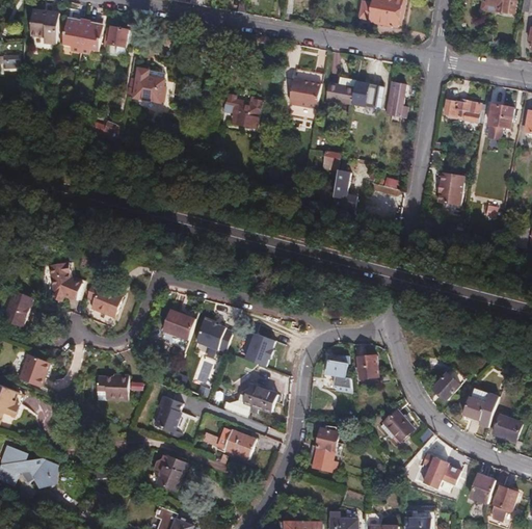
[(373,16),(372,19),(372,22),(399,26),(399,24),(402,25),(404,15),(401,15),(403,0),(374,0),(374,1),(366,0),(364,15),(373,16)]
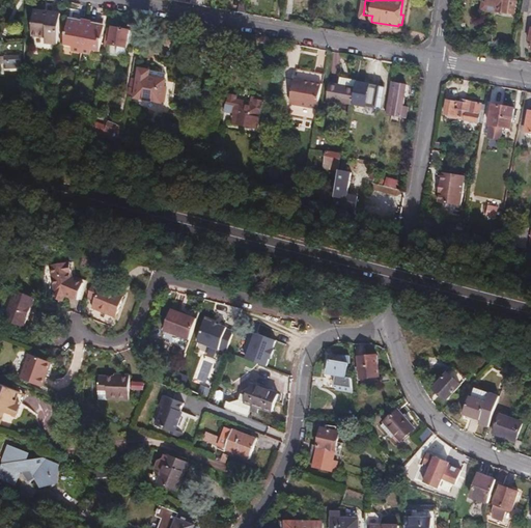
[(486,0),(486,4),(496,5),(499,6),(498,10),(507,12),(507,11),(510,12),(512,0),(486,0)]
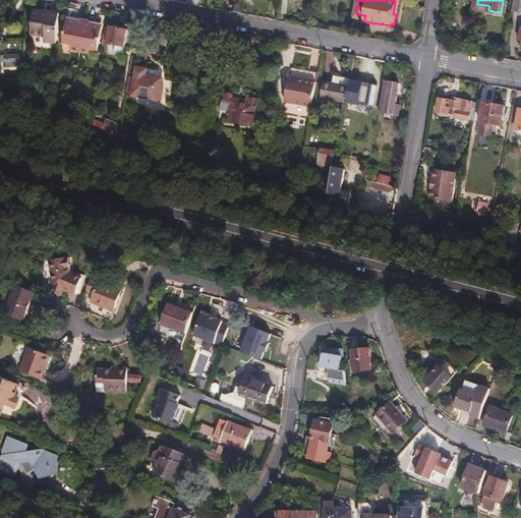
[(520,11),(520,10),(520,0),(511,0),(510,9),(520,11)]
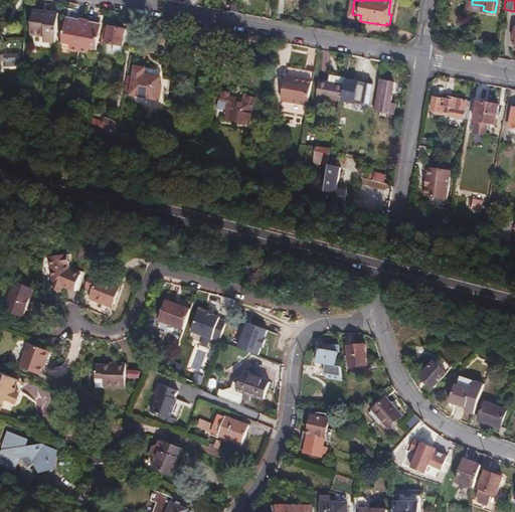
[(41,40),(52,42),(56,11),(31,9),(28,33),(41,34),(41,40)]
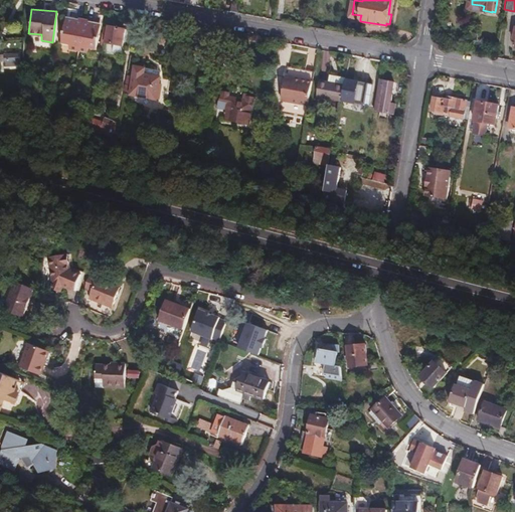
[(132,30),(135,16),(123,14),(121,28),(129,29),(132,30)]
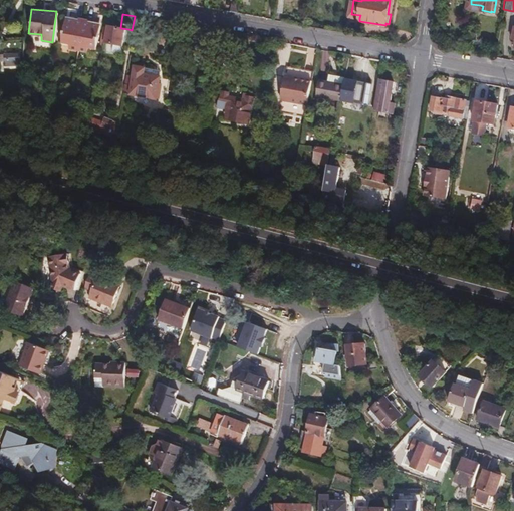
[(64,18),(59,41),(68,43),(67,48),(85,52),(86,46),(94,48),(99,25),(91,23),(92,20),(72,16),(71,19),(64,18)]
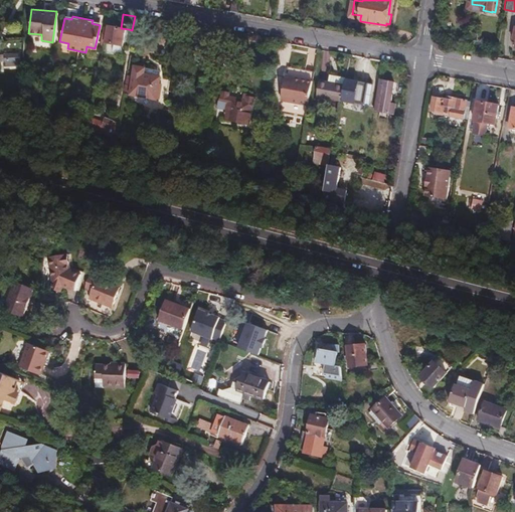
[(106,25),(103,43),(112,45),(119,46),(121,47),(122,37),(128,38),(129,29),(121,28),(106,25)]
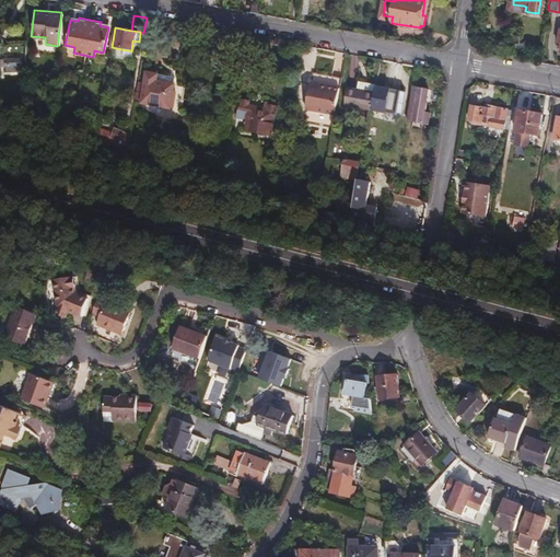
[(121,49),(120,58),(132,59),(129,50),(121,49)]
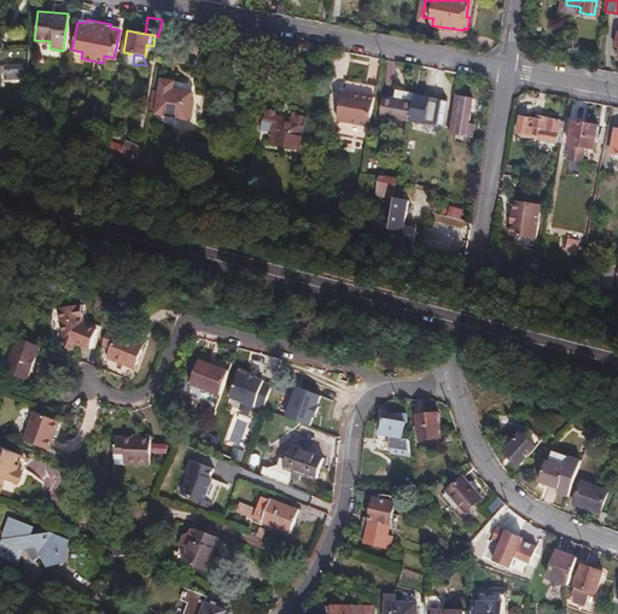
[(3,63),(3,79),(21,77),(19,62),(3,63)]
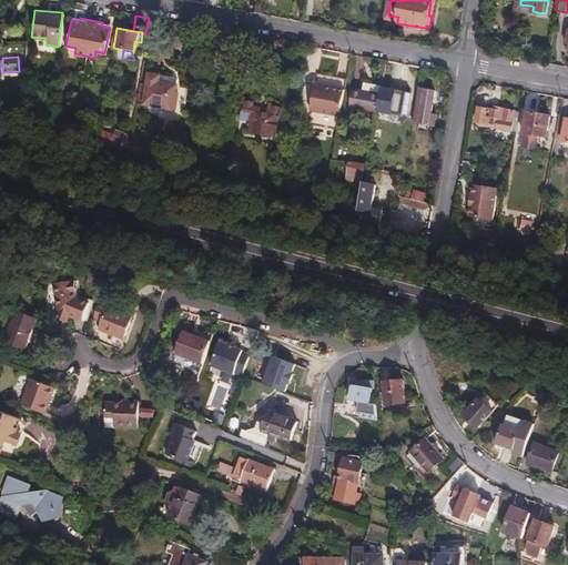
[(230,61),(227,70),(237,72),(240,59),(230,58),(230,61)]
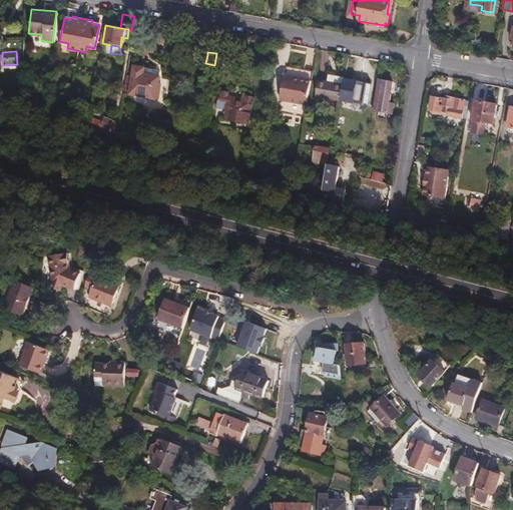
[(131,65),(126,92),(154,98),(157,82),(158,74),(143,71),(144,67),(131,65)]
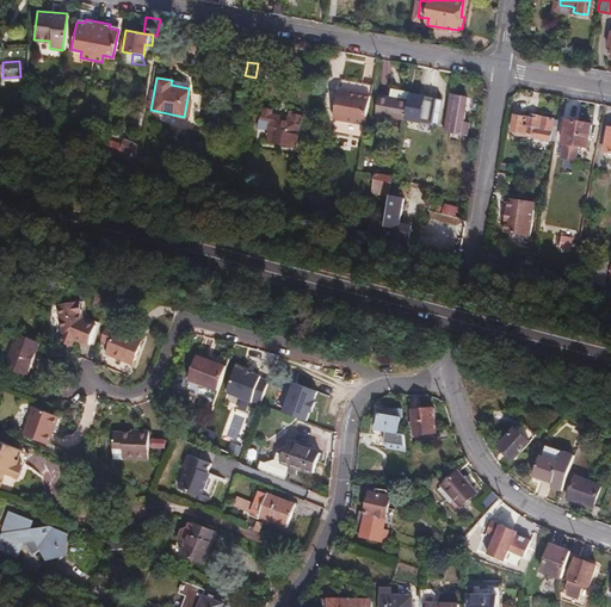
[(338,79),(331,116),(362,123),(370,85),(338,79)]
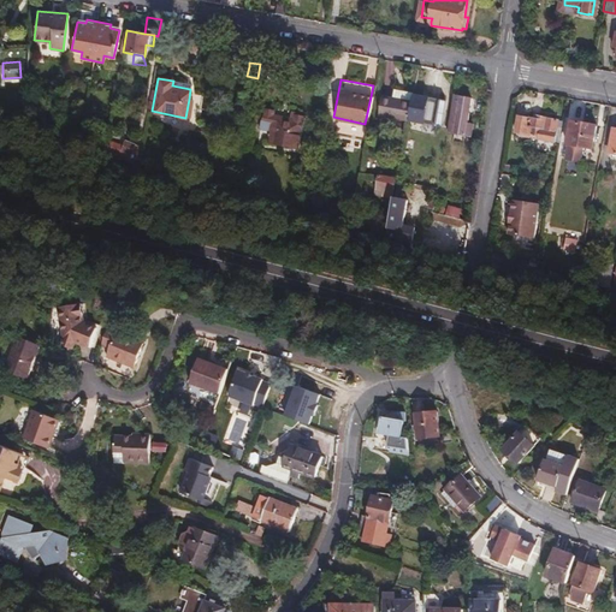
[(432,91),(416,89),(412,117),(427,120),(432,91)]
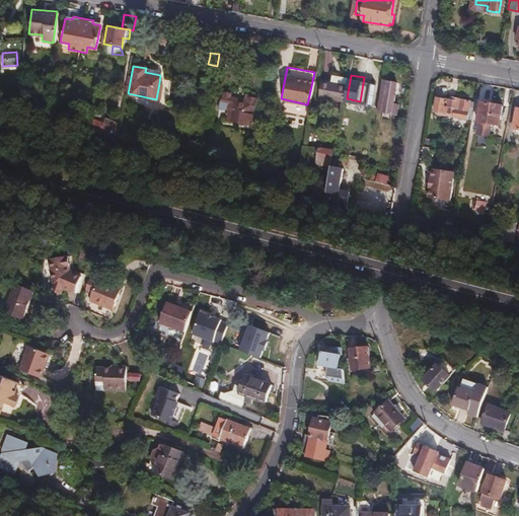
[(316,97),(341,102),(346,79),(329,76),(328,82),(319,80),(316,97)]
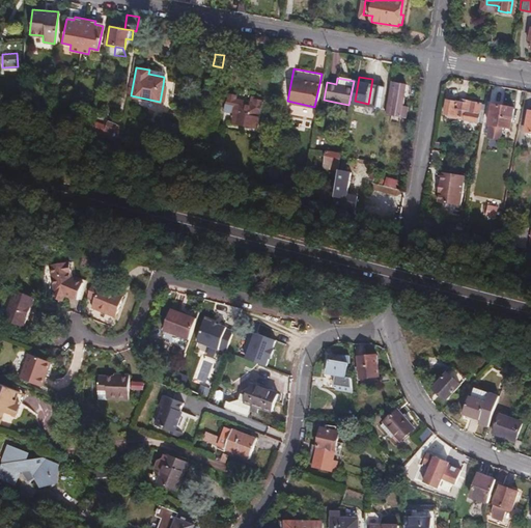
[(389,81),(383,113),(403,117),(406,105),(401,105),(406,84),(389,81)]
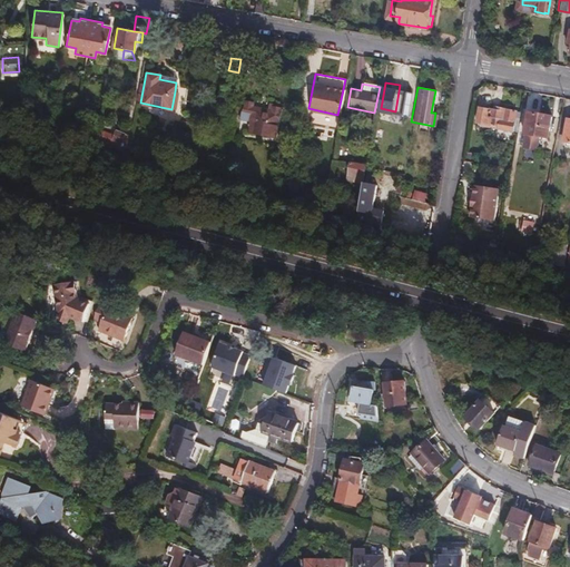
[(249,118),(247,129),(274,135),(279,106),(273,105),(273,109),(267,108),(251,105),(252,100),(244,98),(241,116),(249,118)]
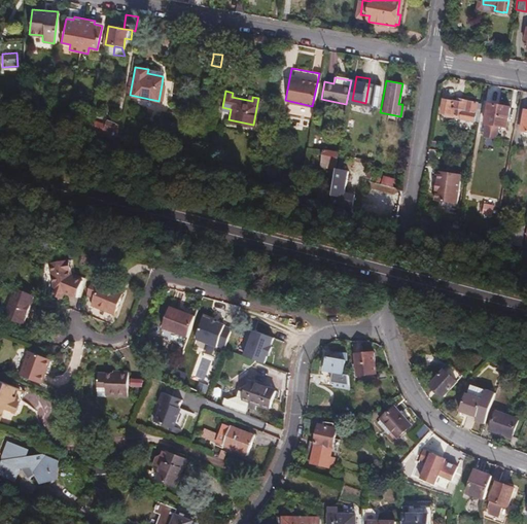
[(470,119),(475,101),(457,97),(456,100),(441,97),(437,110),(458,114),(457,116),(470,119)]
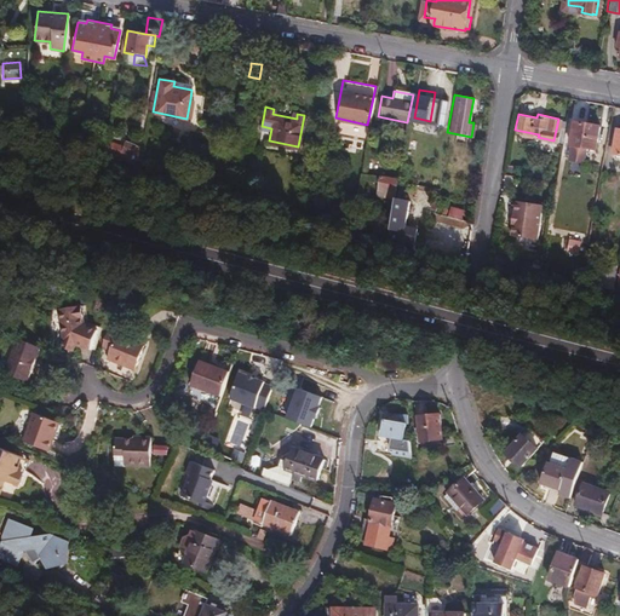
[(595,148),(598,125),(573,120),(569,143),(570,143),(567,157),(583,161),(585,147),(595,148)]
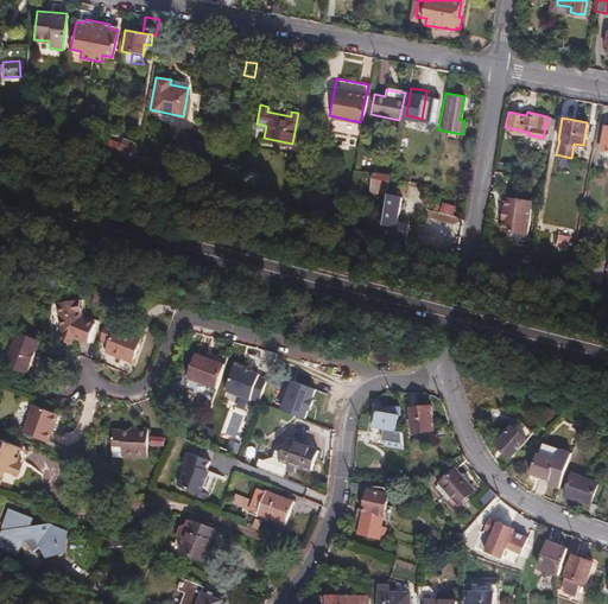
[(105,138),(102,150),(125,159),(127,151),(133,152),(135,144),(122,138),(120,144),(105,138)]
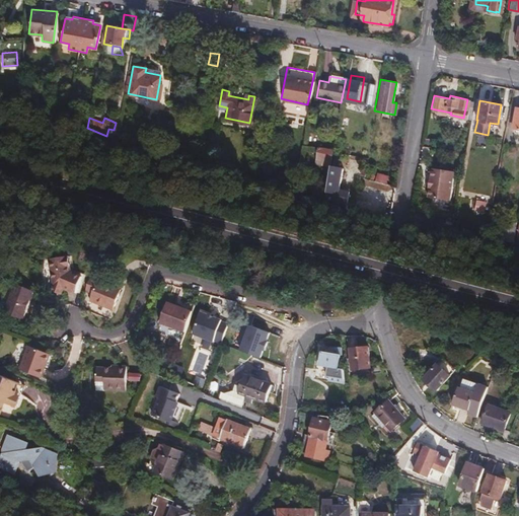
[(314,162),(330,165),(331,159),(329,158),(330,149),(317,147),(314,162)]
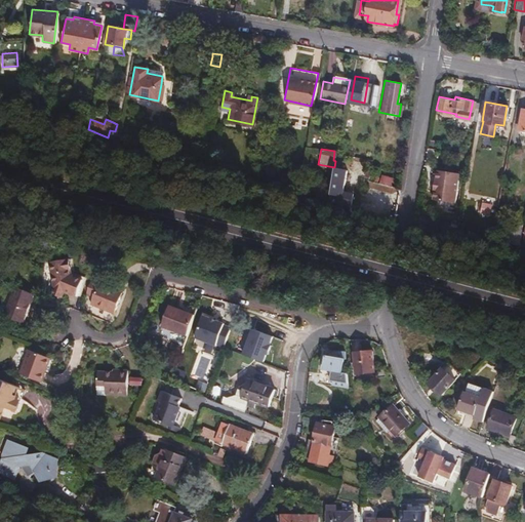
[(334,167),(327,208),(348,211),(352,193),(341,191),(346,169),(338,168),(340,155),(336,154),(335,161),(334,167)]
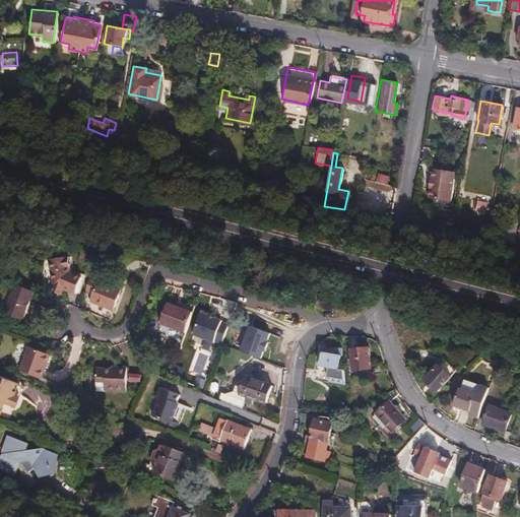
[(449,199),(454,171),(434,167),(432,176),(431,175),(429,186),(430,187),(429,195),(449,199)]
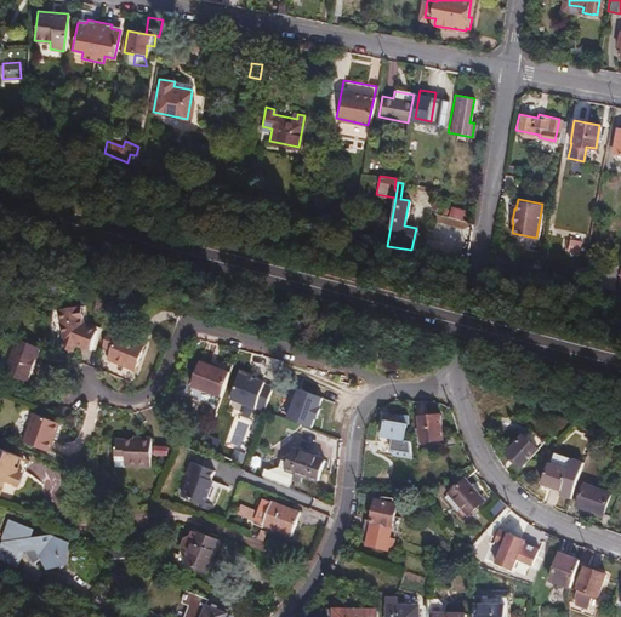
[(443,213),(460,217),(462,209),(444,205),(443,213)]
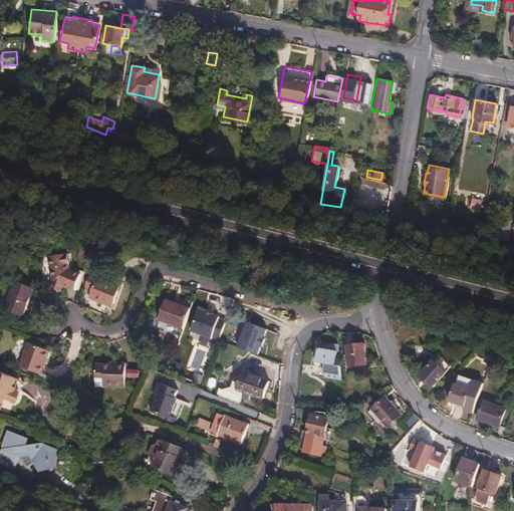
[(292,196),(304,198),(306,191),(294,189),(292,196)]
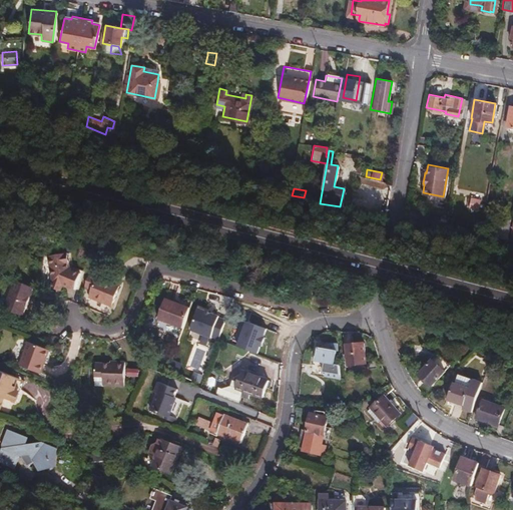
[(479,197),(470,196),(468,202),(477,204),(479,197)]
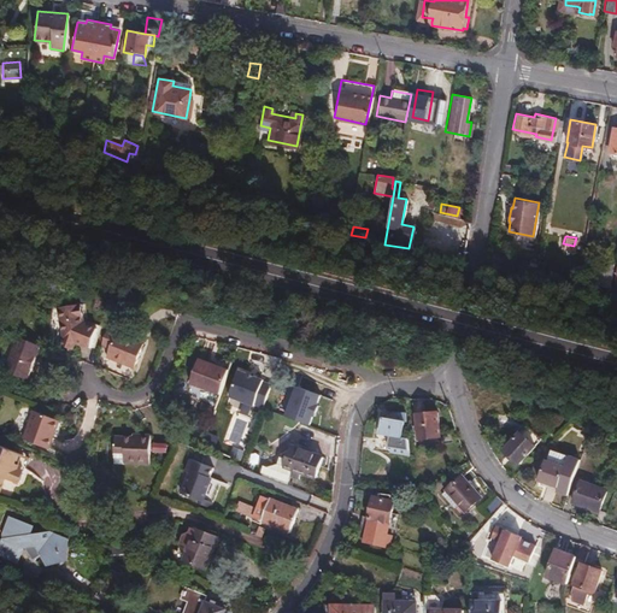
[(63,339),(60,343),(72,348),(75,341),(90,346),(98,326),(83,320),(82,318),(86,318),(82,302),(58,307),(63,339)]
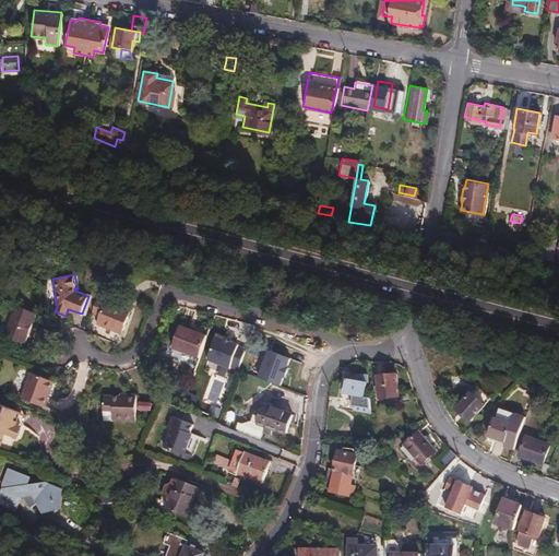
[(92,310),(99,314),(105,299),(97,296),(92,310)]
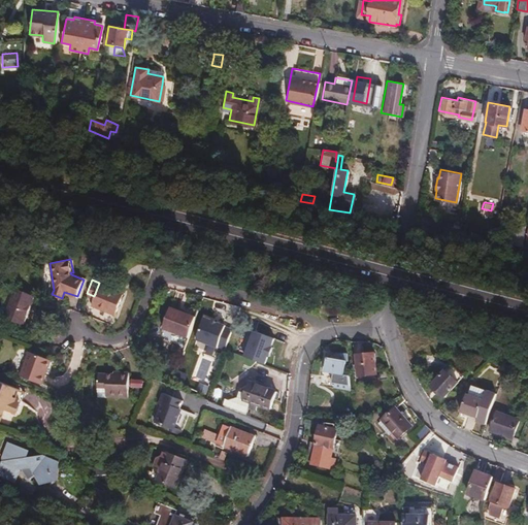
[(118,313),(125,292),(99,283),(94,296),(92,303),(118,313)]
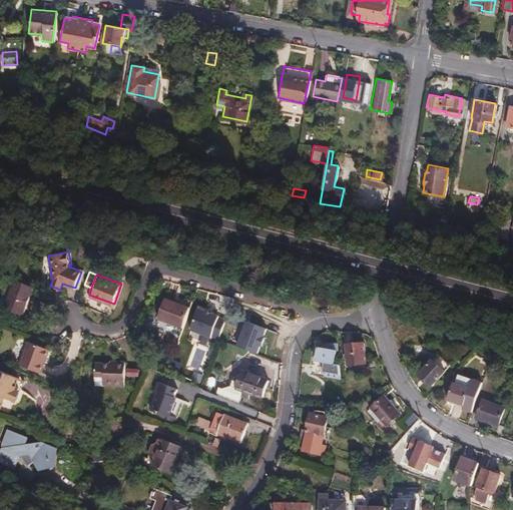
[(0,296),(0,306),(4,308),(14,283),(6,279),(0,296)]
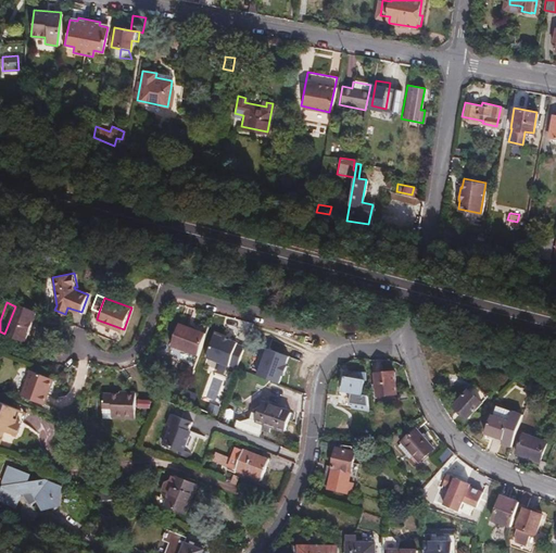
[(32,323),(36,311),(16,303),(15,306),(4,334),(3,335),(24,342),(32,323)]
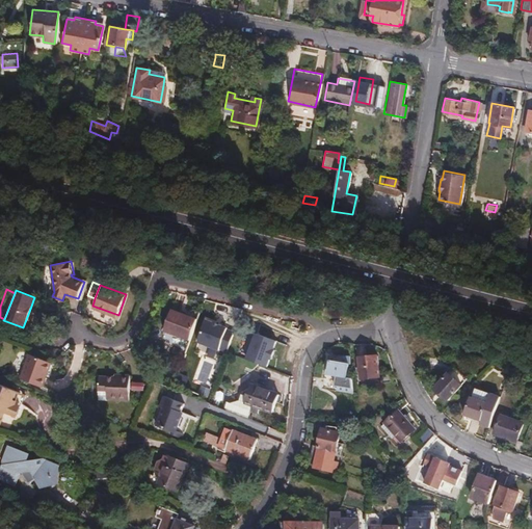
[(190,338),(198,316),(173,306),(164,328),(190,338)]
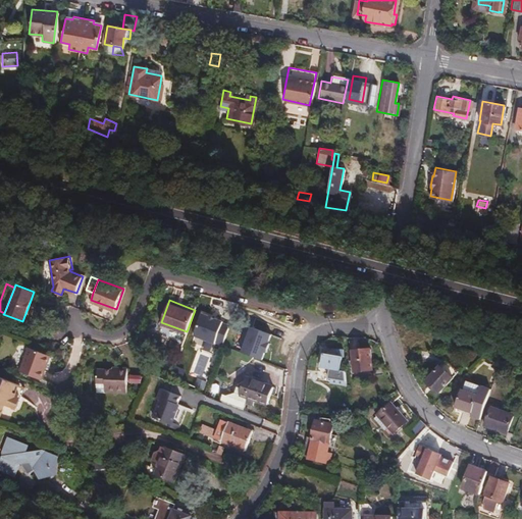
[(30,303),(22,321),(32,324),(38,309),(34,305),(30,303)]
